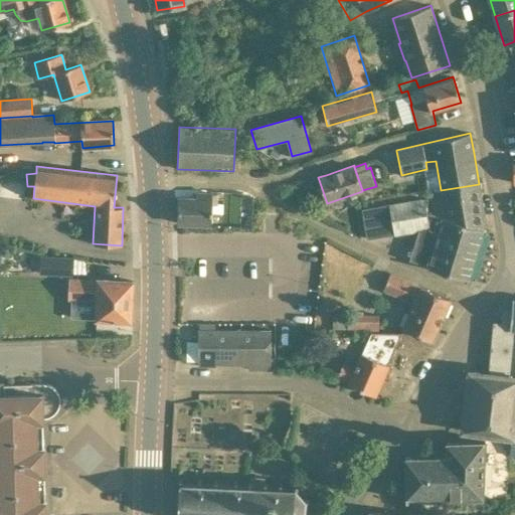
[(479,184),(441,190),(434,191),(438,215),(483,228),(485,220),(479,184)]
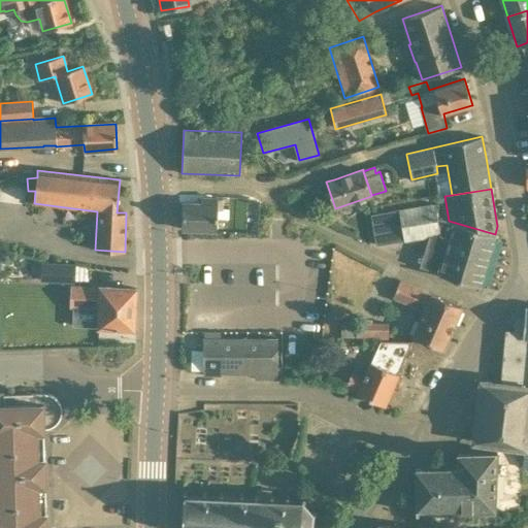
[(200,203),(183,202),(182,229),(217,229),(218,198),(200,198),(200,203)]
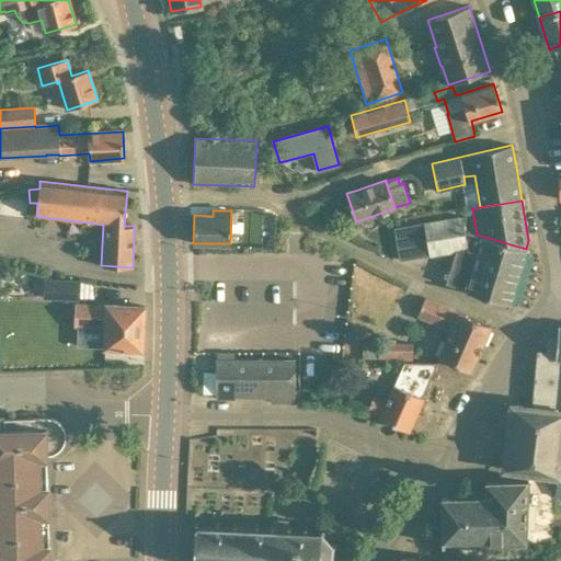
[(526,249),(477,235),(466,232),(464,216),(395,228),(399,260),(456,251),(446,283),(468,289),(467,292),(484,297),(510,304),(526,249)]
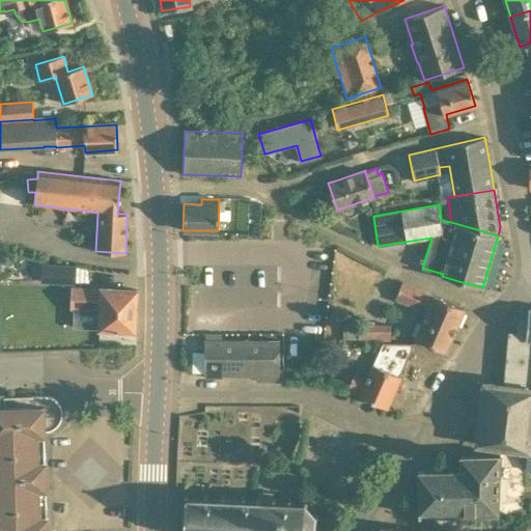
[(76,282),(76,267),(76,264),(42,263),(40,283),(75,284),(76,282)]
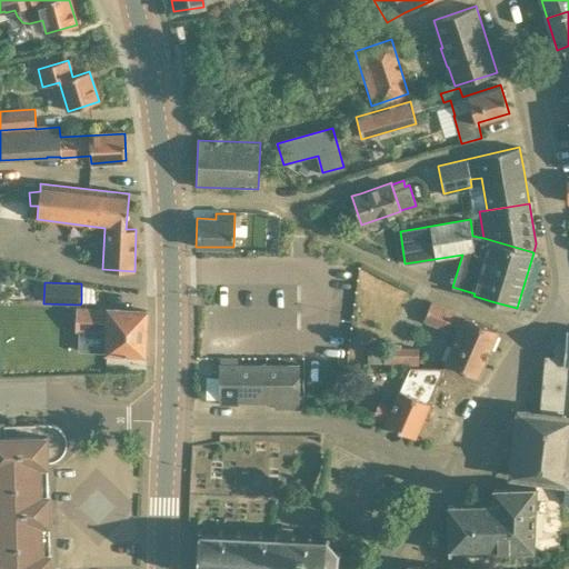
[(497,330),(486,326),(466,317),(431,302),(422,319),(458,335),(445,362),(477,377),(497,330)]
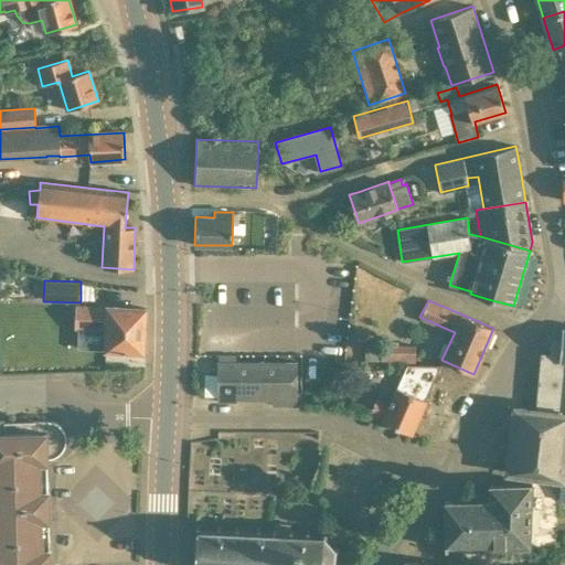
[(144,352),(146,308),(106,306),(106,307),(80,306),(78,324),(106,326),(105,350),(144,352)]
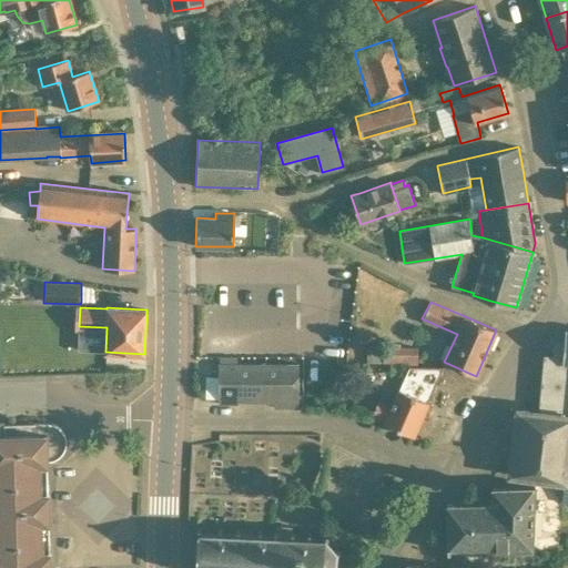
[(565,480),(564,488),(567,488),(567,330),(565,330),(564,341),(555,340),(554,345),(553,345),(551,355),(544,355),(540,391),(539,391),(538,402),(539,402),(539,412),(518,409),(509,475),(565,480)]
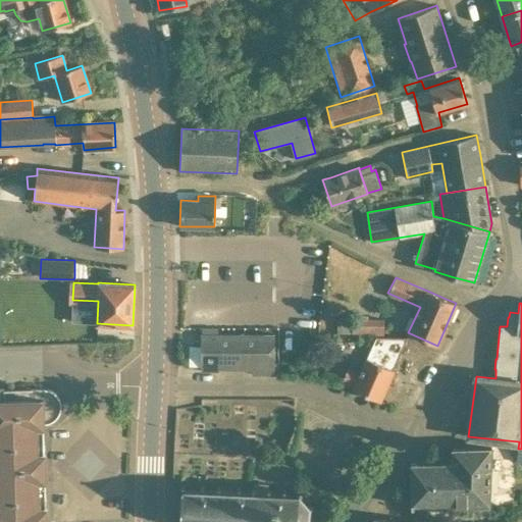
[(379,336),(384,337),(384,319),(353,319),(353,337),(378,338),(379,336)]
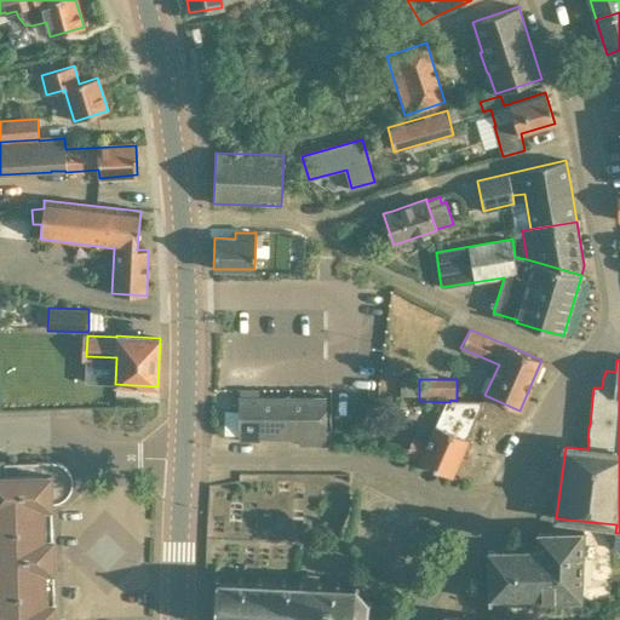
[(259,440),(259,437),(259,397),(239,397),(239,438),(240,440),(259,440)]
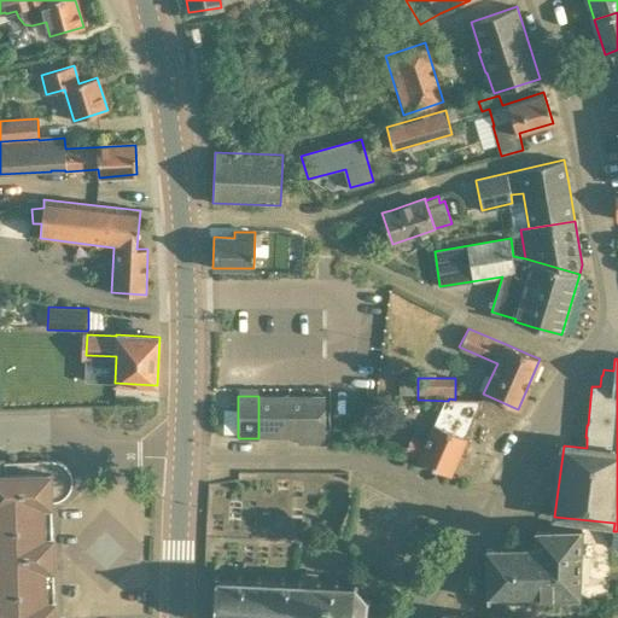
[(272,432),(290,432),(290,396),(258,396),(258,436),(272,436),(272,432)]
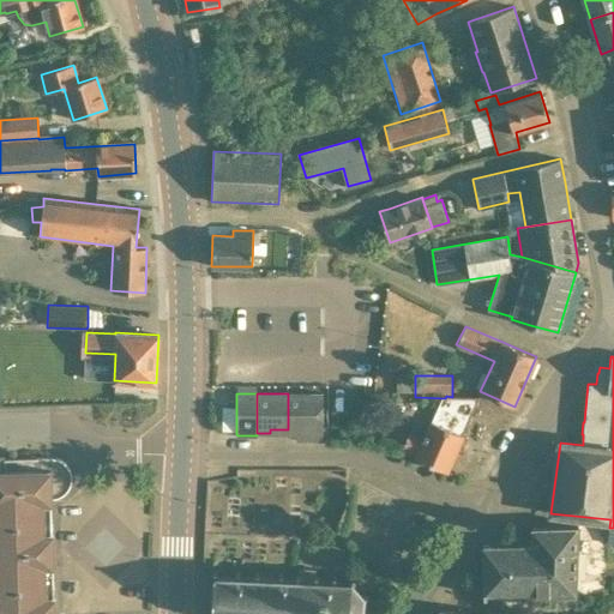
[(298,440),(323,440),(324,393),(288,393),(288,429),(289,433),(296,433),(298,440)]
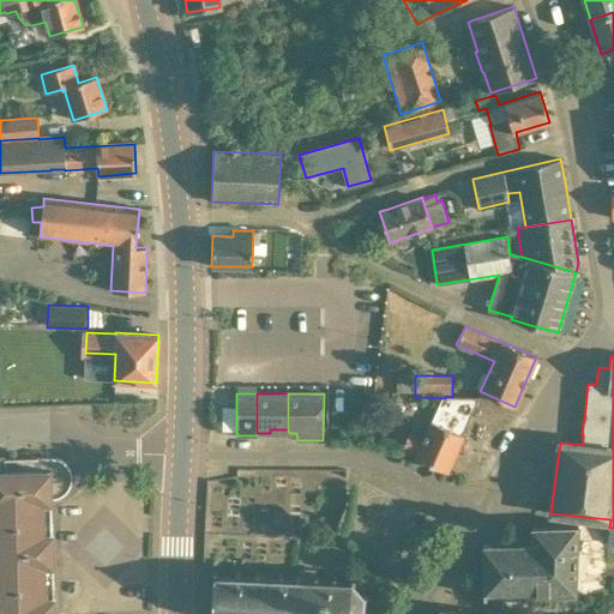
[(373,407),(393,407),(393,397),(374,396),(373,407)]
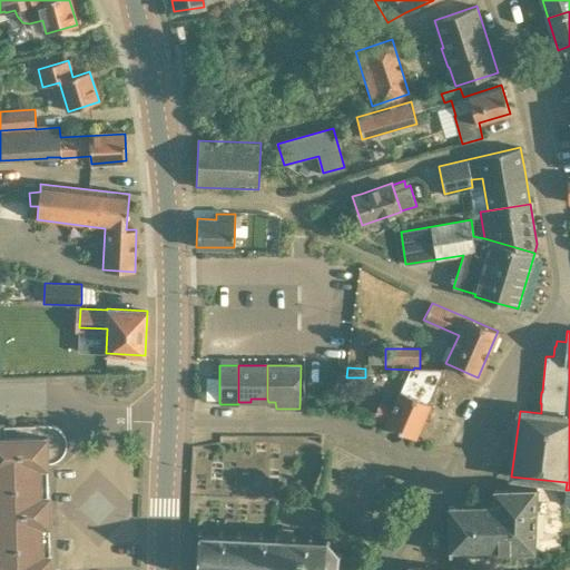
[(414,438),(428,409),(444,369),(420,369),(414,367),(413,370),(394,409),(380,402),(373,418),(386,423),(386,424),(396,429),(414,438)]
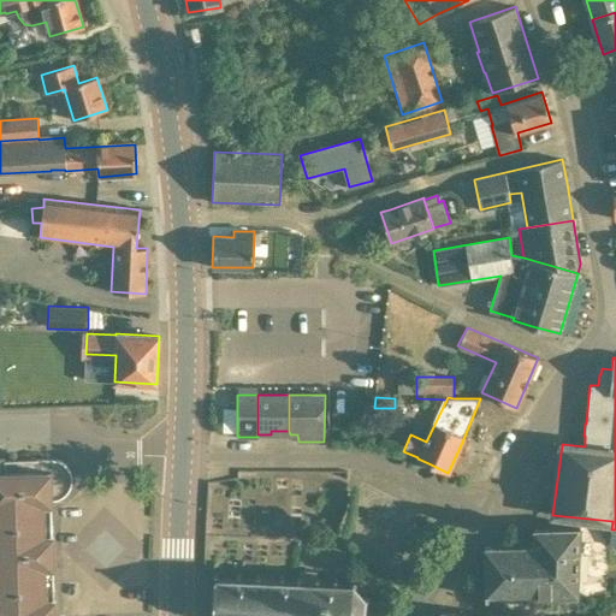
[(0,615),(55,615),(55,598),(54,598),(53,568),(54,568),(52,499),(55,499),(58,499),(60,498),(63,497),(65,495),(67,493),(69,491),(70,489),(71,486),(72,483),(72,480),(72,478),(71,474),(71,472),(70,469),(67,467),(66,465),(64,463),(61,462),(59,461),(57,460),(53,458),(51,458),(5,461),(5,472),(0,472),(0,615)]
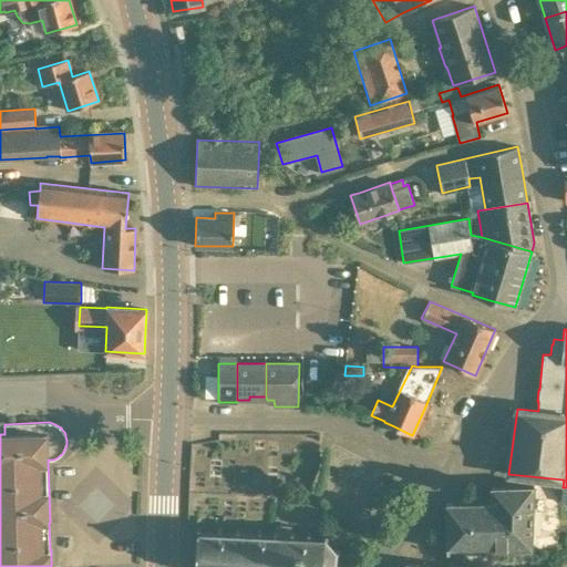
[(532,550),(534,486),(492,487),(492,503),(492,524),(512,523),(512,552),(532,550)]
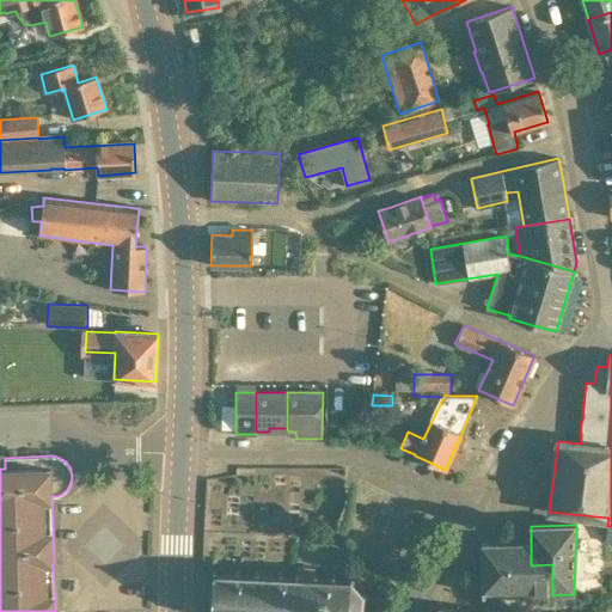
[(482,544),(483,595),(525,595),(525,600),(538,601),(538,595),(552,595),(552,564),(531,565),(531,543),(482,544)]
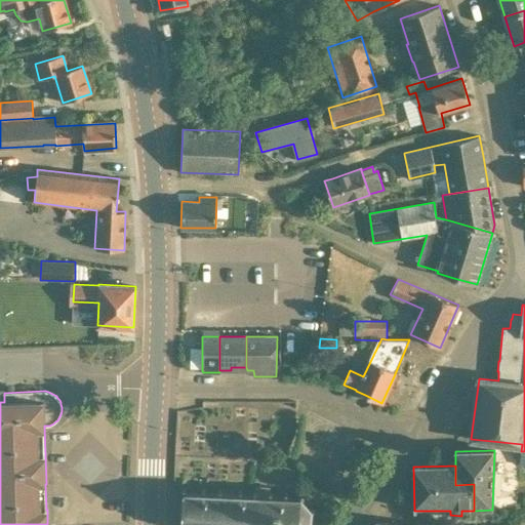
[(183,488),(182,493),(179,524),(313,524),(314,524),(310,522),(311,511),(315,510),(314,507),(310,508),(303,499),(304,495),(300,494),(298,498),(287,497),(288,493),(284,493),(284,497),(272,496),(273,492),(270,492),(271,487),(268,487),(256,487),(255,491),(253,491),(253,495),(242,495),(242,490),(239,490),(238,494),(223,494),(223,490),(218,489),(218,493),(205,493),(205,489),(202,489),(201,493),(186,492),(186,488),(183,488)]
